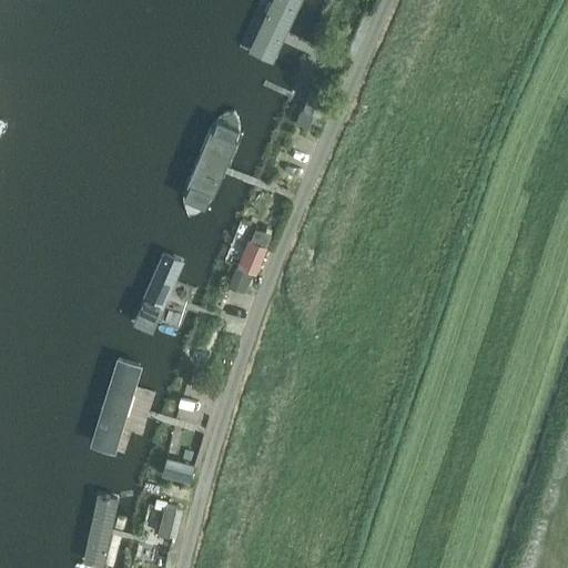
[(286,31),(300,0),(271,0),(249,52),(273,63),(282,41),(286,31)]
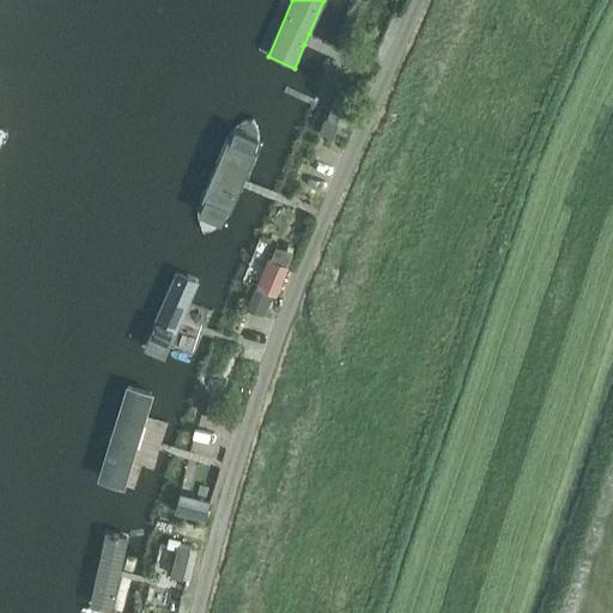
[(353,107),(335,99),(327,117),(345,126),(353,107)]
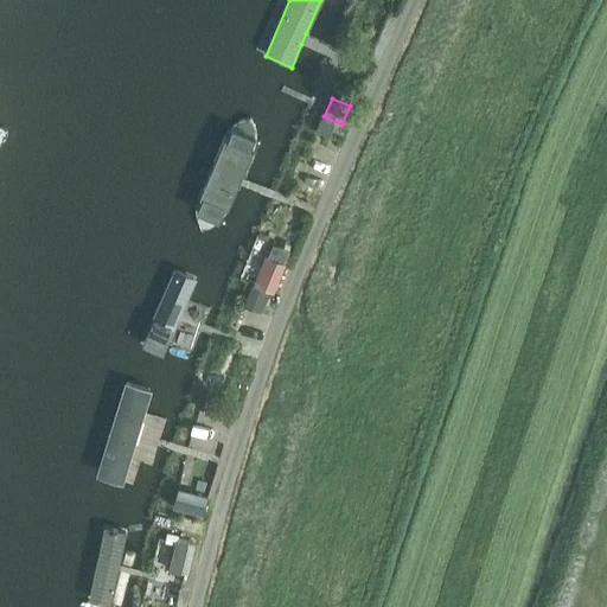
[(336,125),(321,119),(315,132),(331,139),(336,125)]
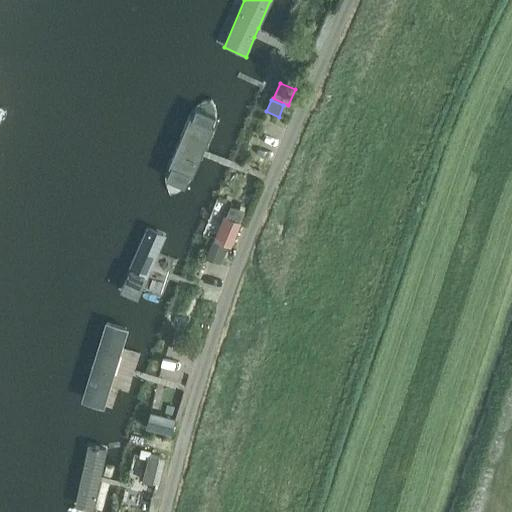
[(216,110),(212,102),(211,101),(209,101),(199,104),(193,109),(167,168),(165,178),(168,193),(169,194),(171,194),(187,188),(193,179),(202,157),(205,150),(218,120),(216,110)]
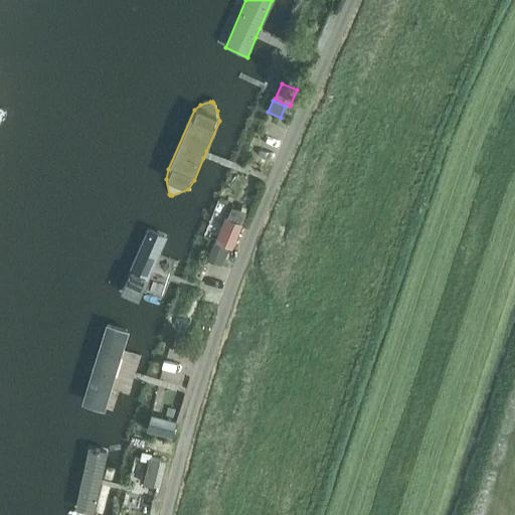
[(229,219),(241,224),(245,214),(233,209),(229,219)]
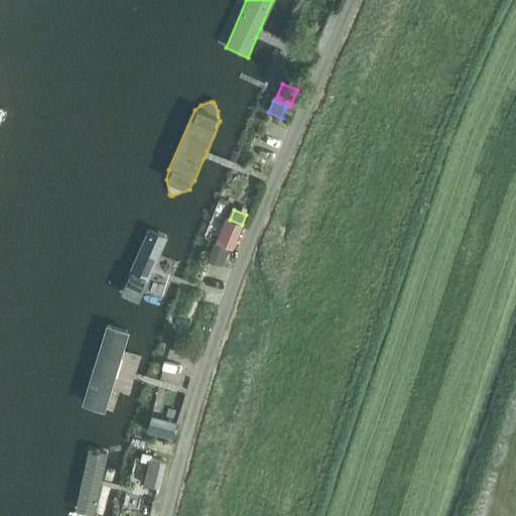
[(230,220),(227,219),(218,241),(233,248),(242,225),(230,220)]
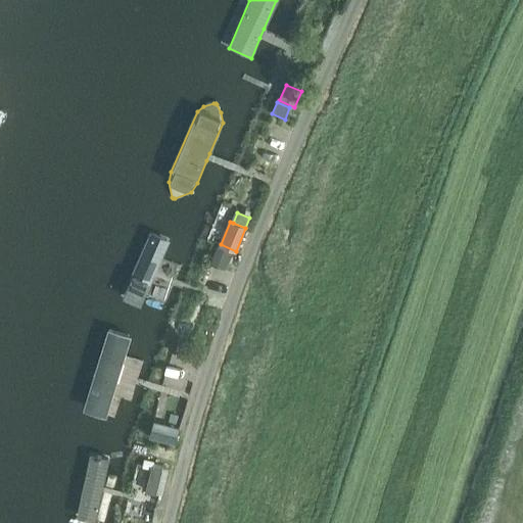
[(170,242),(150,234),(122,300),(141,308),(146,297),(162,259),(170,242)]
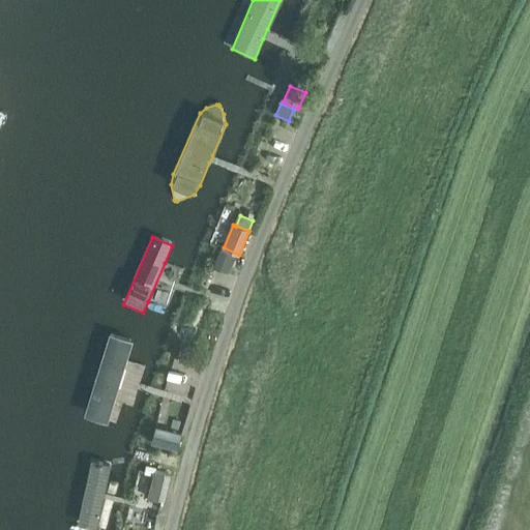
[(234,255),(219,249),(214,263),(229,268),(234,255)]
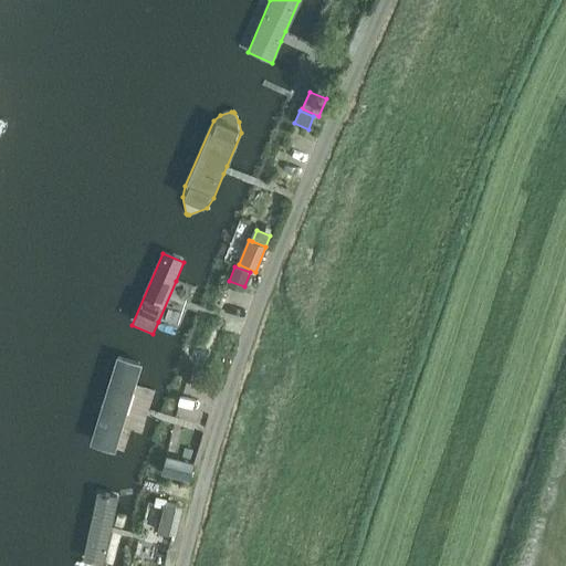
[(244,286),(229,281),(227,287),(242,293),(244,286)]
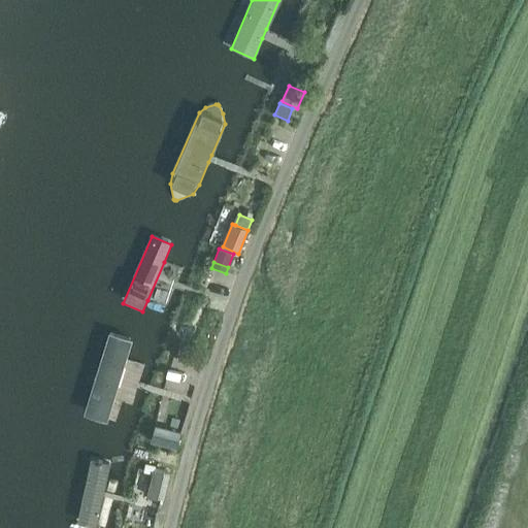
[(133,336),(109,329),(84,410),(106,419),(113,398),(129,349),(133,336)]
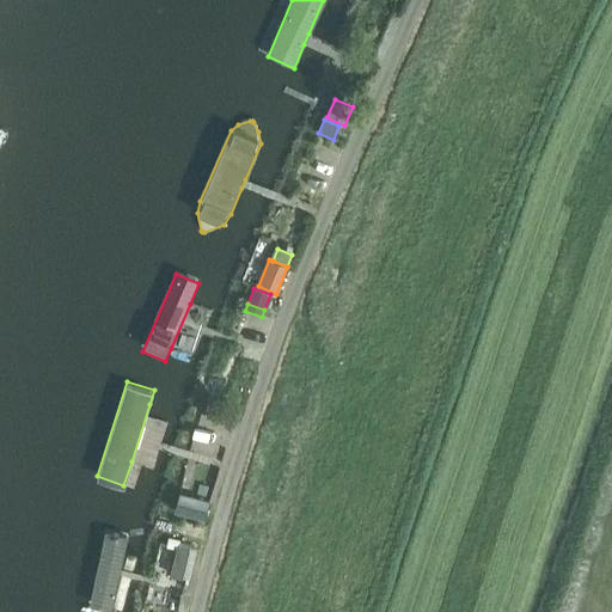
[(209,500),(181,491),(176,509),(204,518),(207,509),(209,500)]
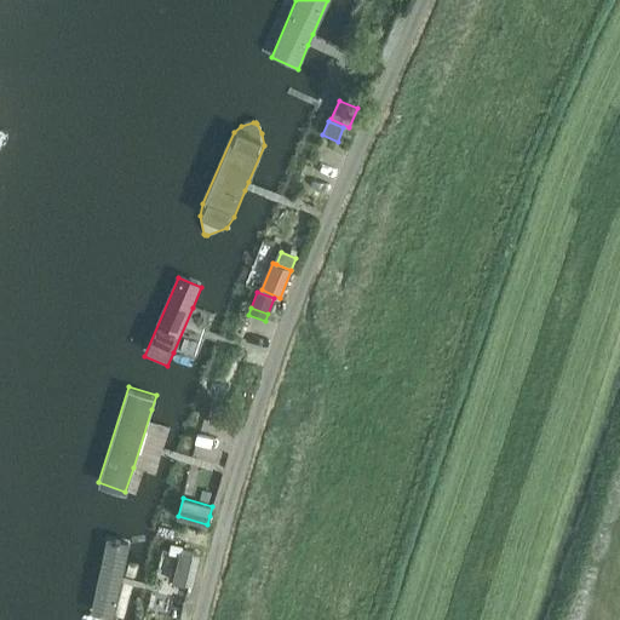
[(132,543),(108,537),(90,614),(113,619),(126,566),(132,543)]
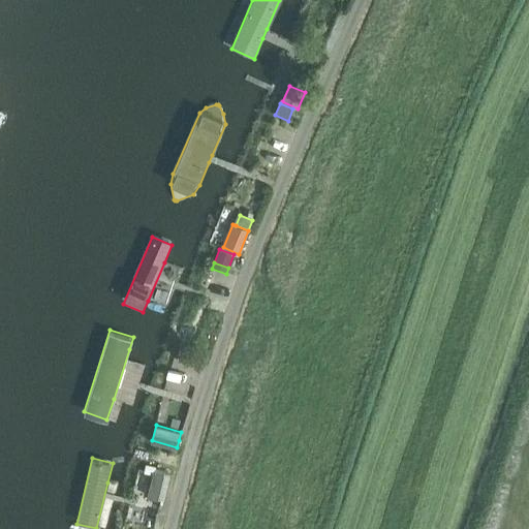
[(154,472),(155,467),(156,465),(146,463),(145,465),(144,468),(144,470),(154,472)]
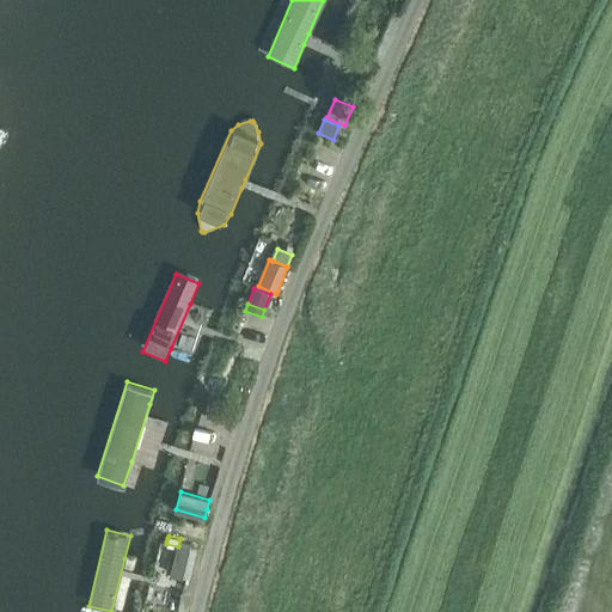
[(190,544),(179,540),(178,546),(171,573),(182,575),(190,544)]
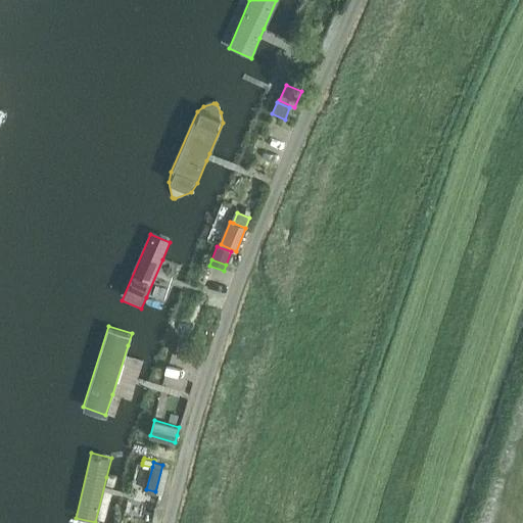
[(167,466),(162,465),(155,491),(159,493),(163,477),(167,466)]
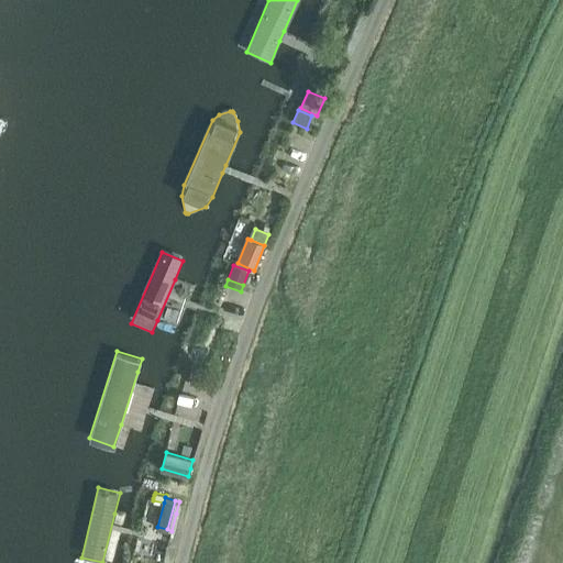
All buildings are outlined.
